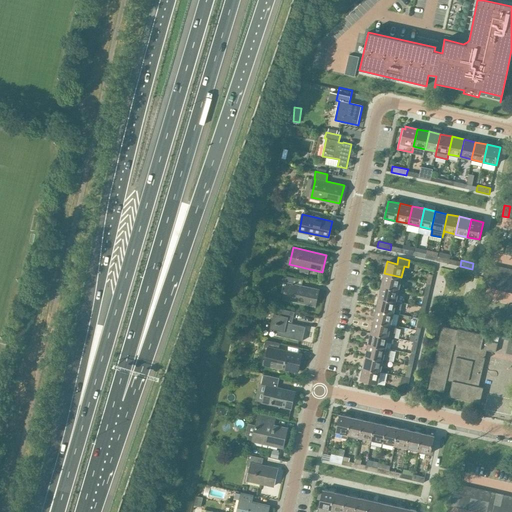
[(495,277),(497,266),(491,265),(488,276),(495,277)]
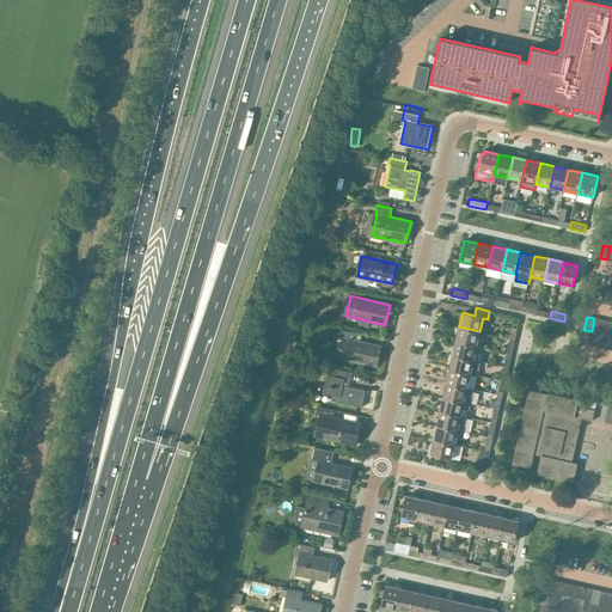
[(599,334),(601,319),(594,318),(592,331),(599,334)]
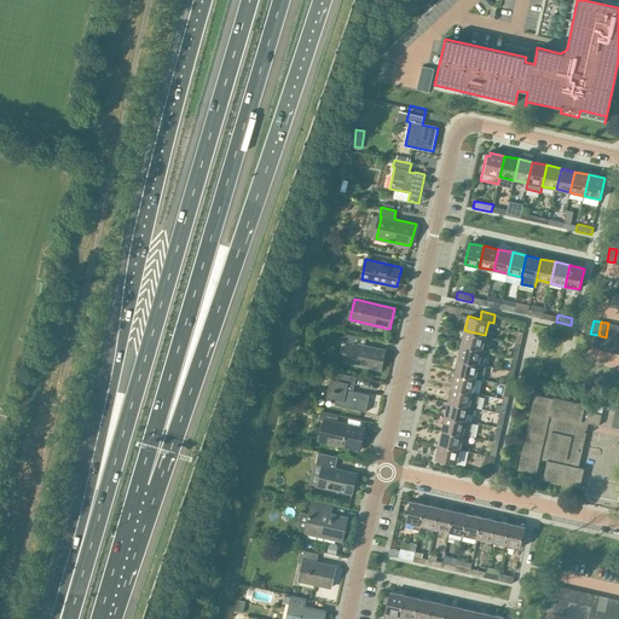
[(613,339),(615,325),(608,323),(606,337),(613,339)]
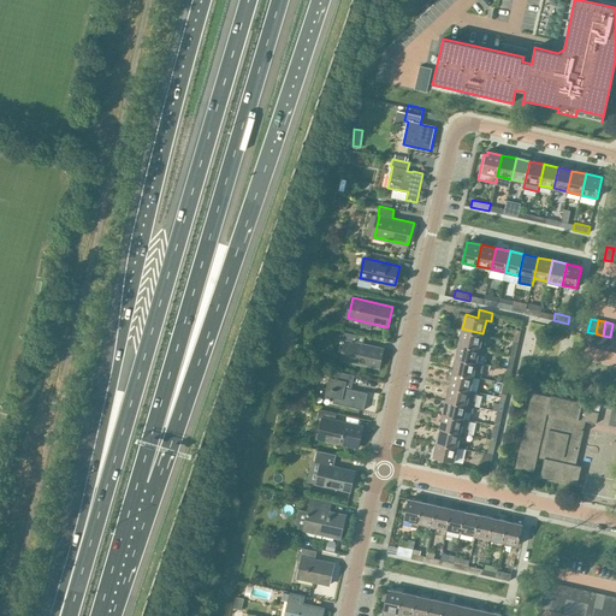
[(480,348),(483,333),(462,329),(460,343),(480,348)]
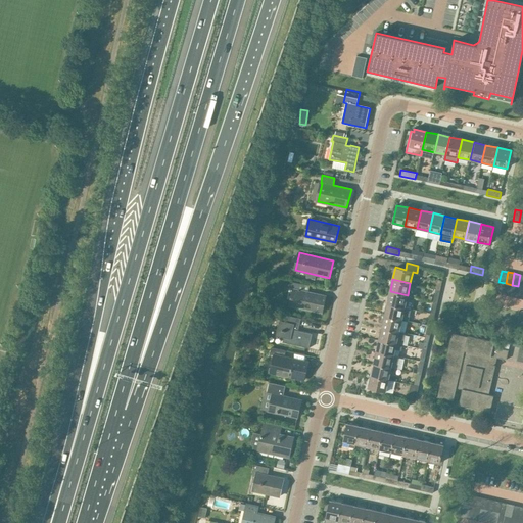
[(310,285),(291,281),(289,289),(294,290),(291,305),(322,313),(326,296),(308,292),(310,285)]
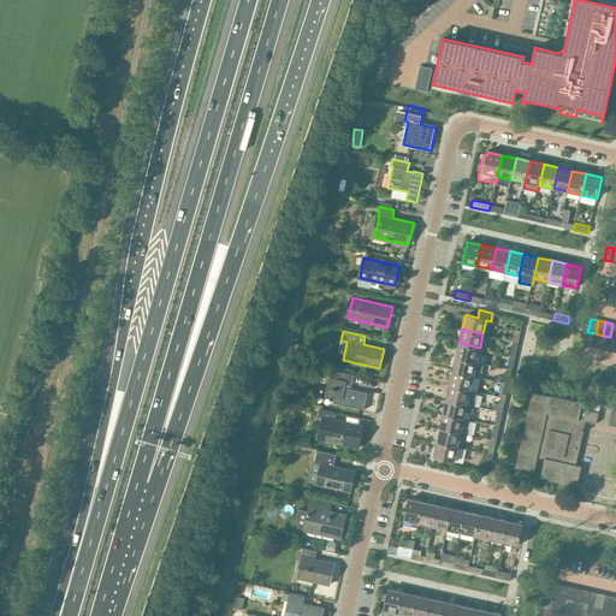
[(592,347),(596,333),(587,332),(585,345),(592,347)]
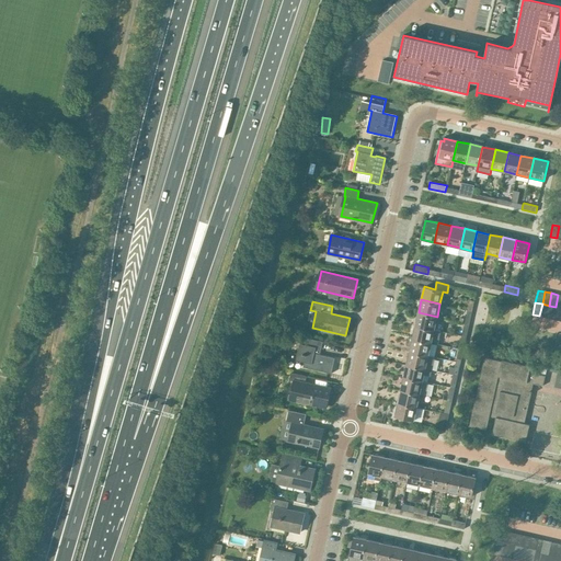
[(547,318),(549,306),(542,304),(539,316),(547,318)]
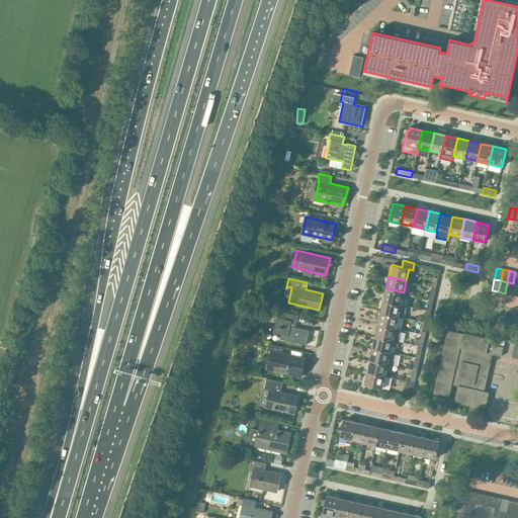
[(510,294),(513,283),(507,282),(505,293),(510,294)]
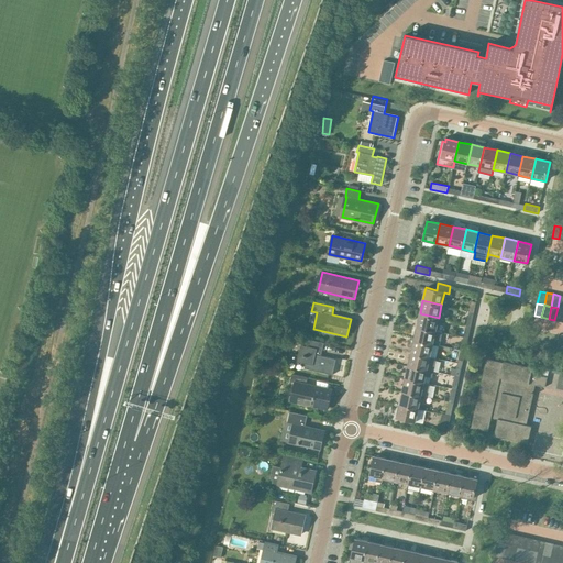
[(435,330),(439,318),(420,313),(417,327),(442,332),(435,330)]
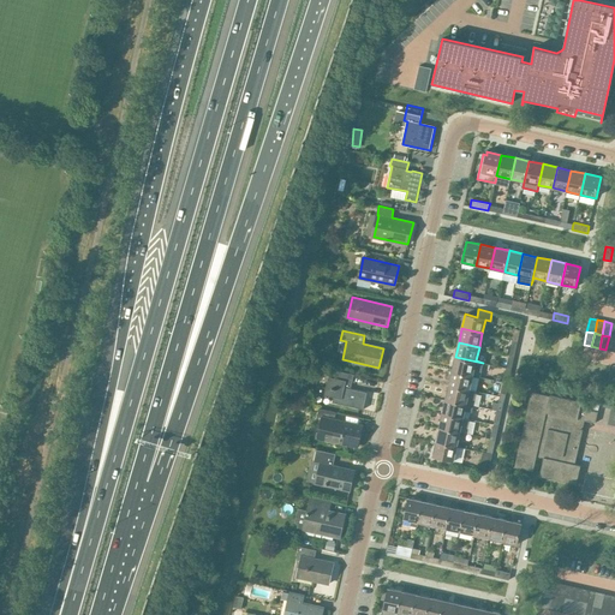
[(479,376),(483,363),(455,357),(452,370),(479,376)]
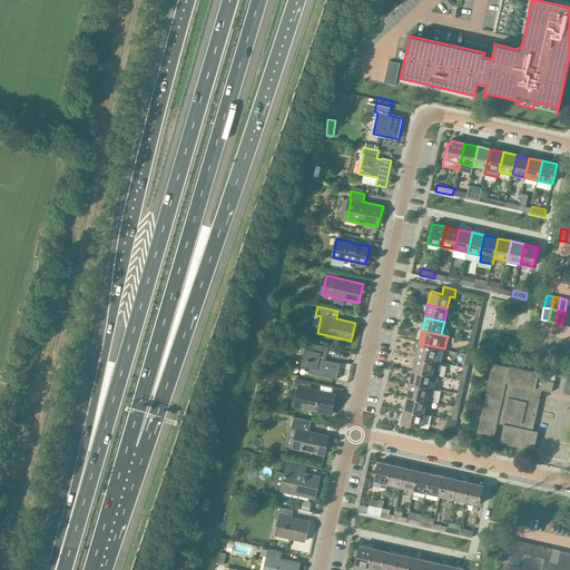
[(435,361),(438,347),(444,349),(419,343),(416,356),(435,361)]
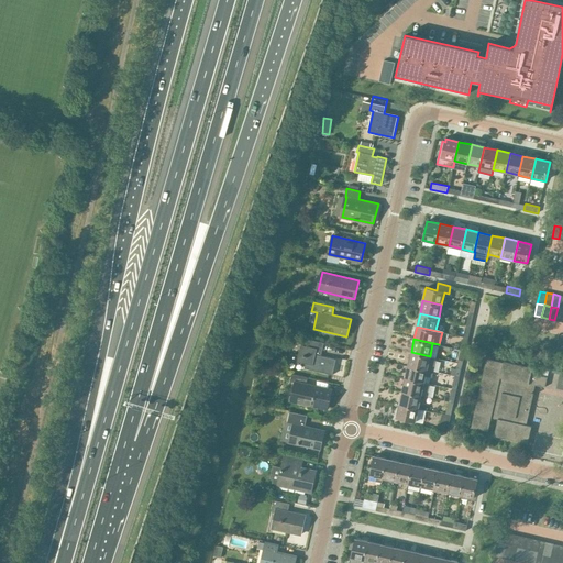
[(323,343),(309,340),(308,345),(301,344),(299,354),(307,357),(305,368),(333,375),(337,360),(321,355),(323,343)]
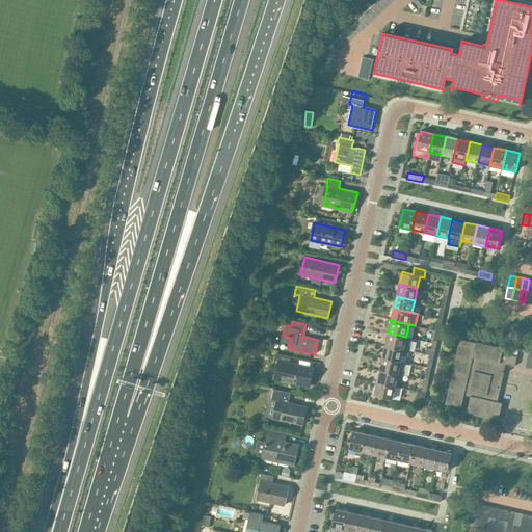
[(413,338),(406,337),(389,333),(386,344),(409,350),(413,338)]
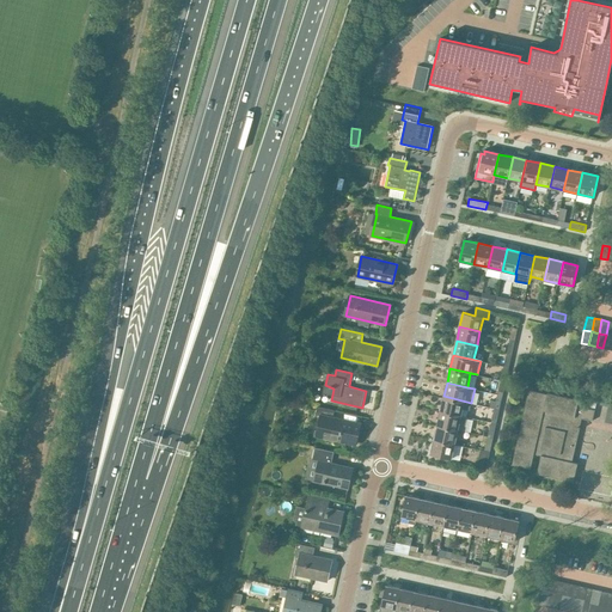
[(593,421),(595,410),(577,405),(579,399),(546,392),(546,393),(528,390),(512,464),(531,469),(534,453),(538,454),(542,456),(537,473),(571,482),(576,463),(571,461),(581,421),(581,417),(593,421)]
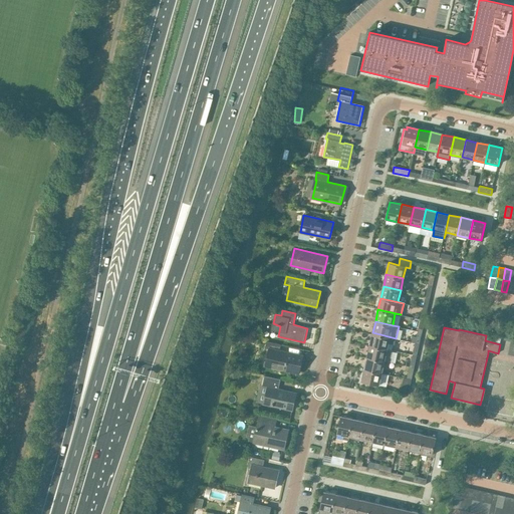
[(387,348),(390,337),(396,338),(372,332),(369,344),(387,348)]
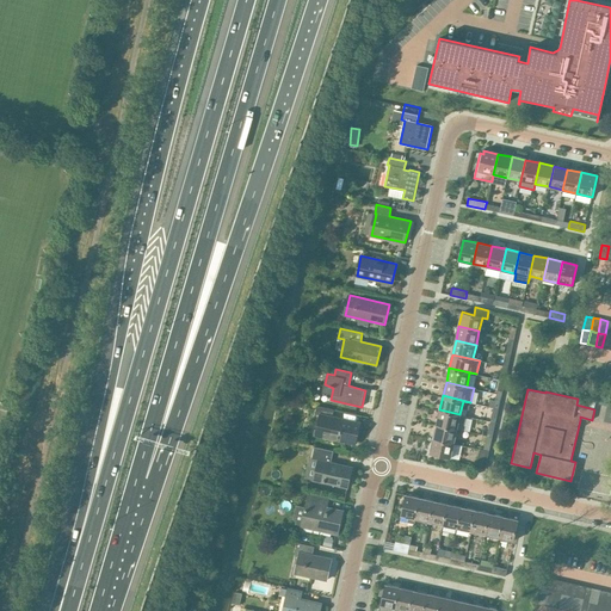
[(334,409),(318,406),(316,414),(320,415),(316,434),(356,444),(360,424),(333,418),(334,409)]
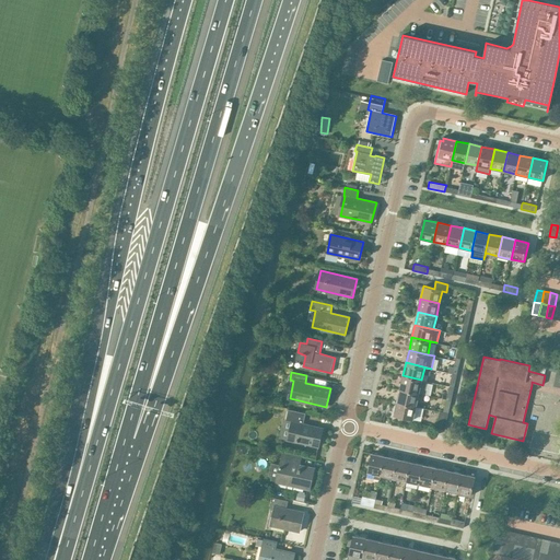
[(421,384),(421,380),(403,375),(400,388),(419,393),(424,394),(427,387),(424,385),(421,384)]
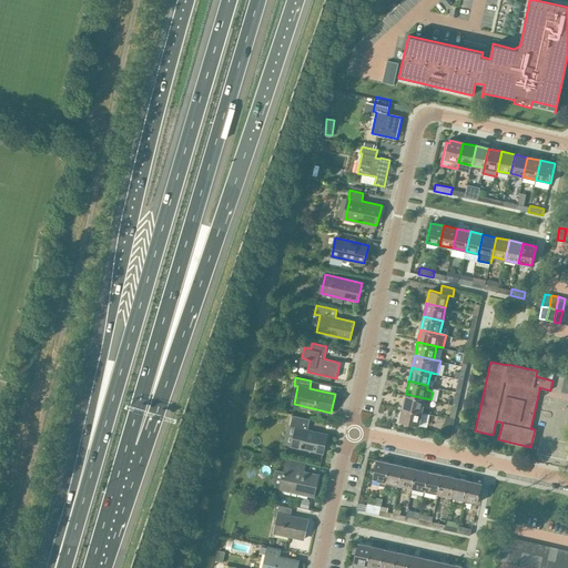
[(422,412),(425,398),(406,394),(403,407),(422,412)]
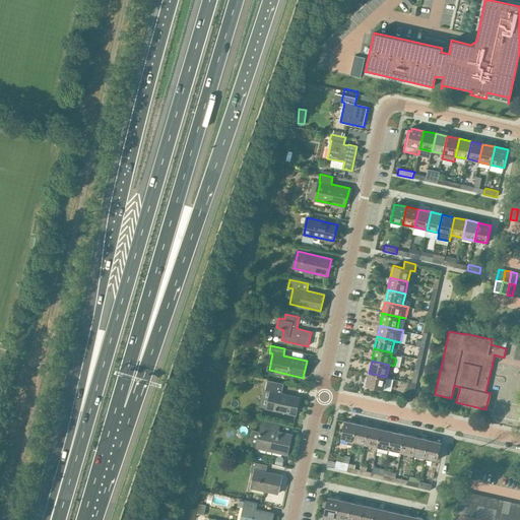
[(384,388),(386,377),(369,373),(366,385),(384,388)]
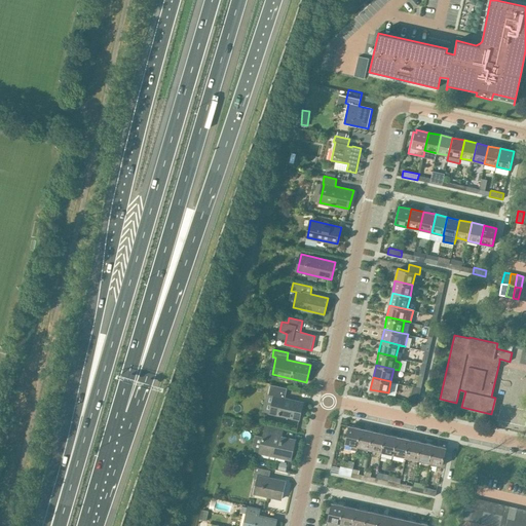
[(288,388),(271,384),(268,396),(274,397),(271,413),(299,419),(303,403),(285,399),(288,388)]
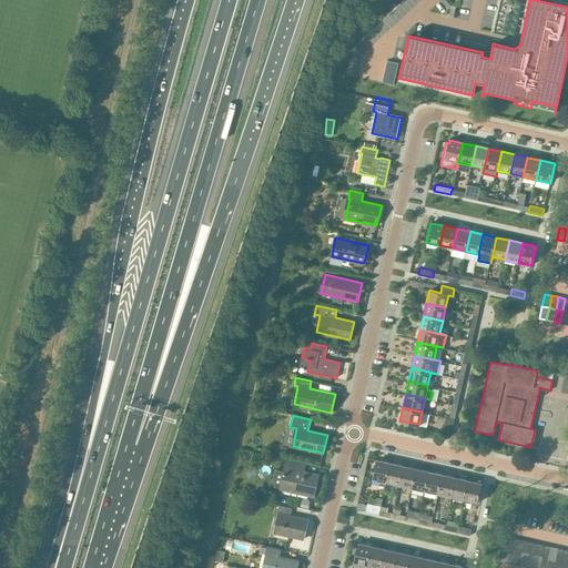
[(455,418),(449,417),(446,417),(443,434),(450,436),(455,418)]
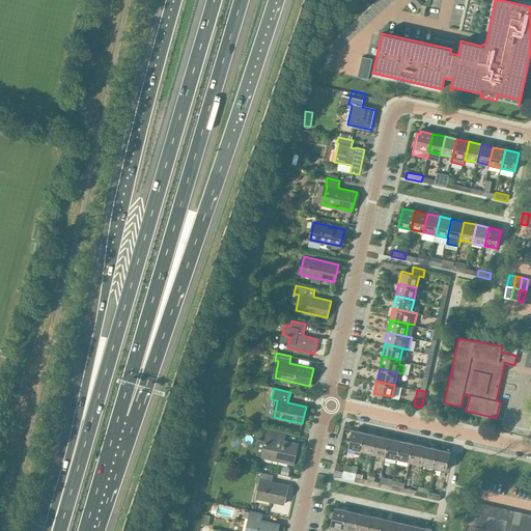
[(284,435),(269,430),(262,457),(294,465),(298,444),(283,440),(284,435)]
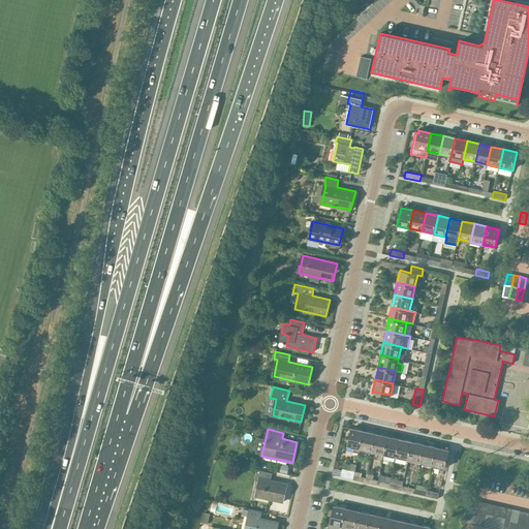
[(360,448),(364,431),(351,429),(347,446),(360,448)]
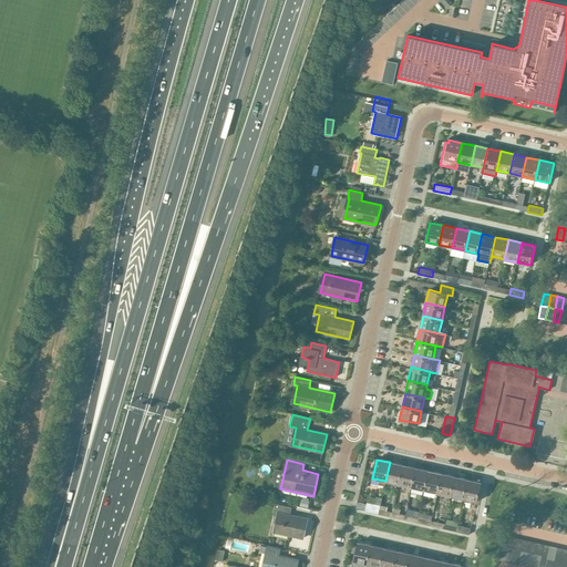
[(399,484),(403,465),(390,462),(385,481),(399,484)]
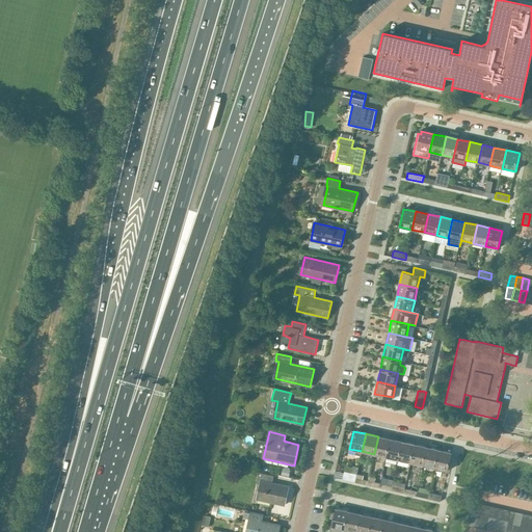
[(387,457),(391,440),(378,436),(374,454),(387,457)]
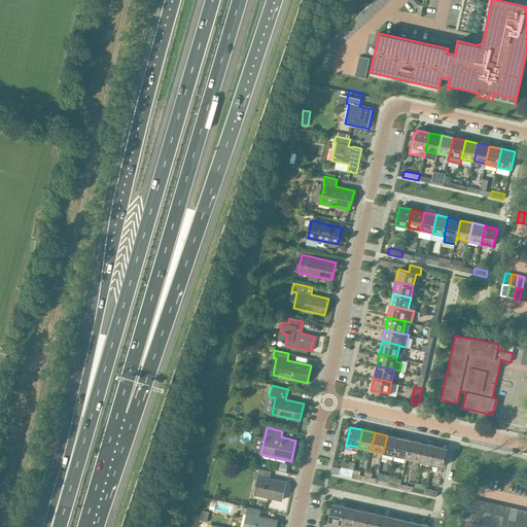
[(394,455),(398,437),(387,435),(383,453),(394,455)]
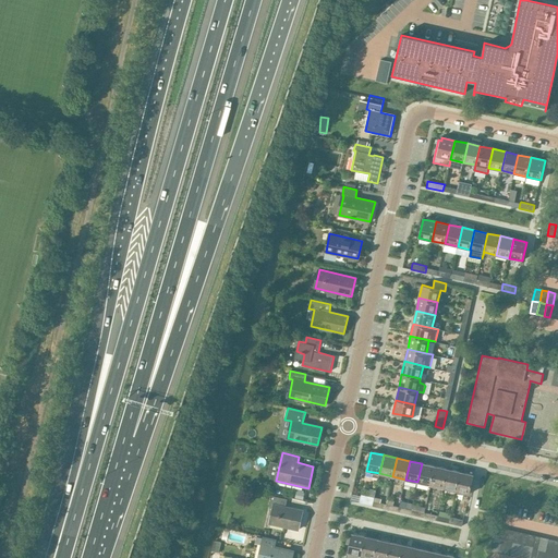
[(431,485),(435,466),(422,463),(417,482),(431,485)]
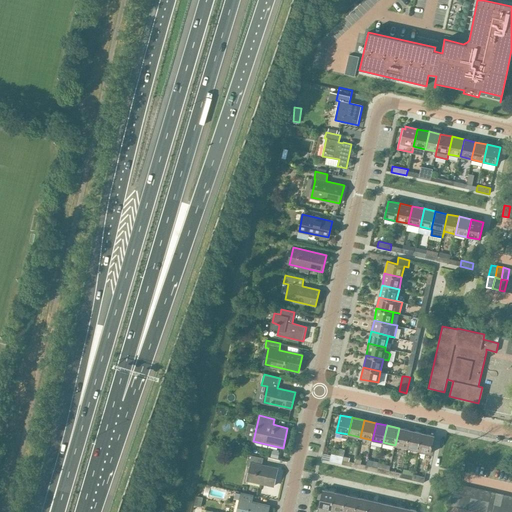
[(407,448),(411,430),(399,428),(395,445),(407,448)]
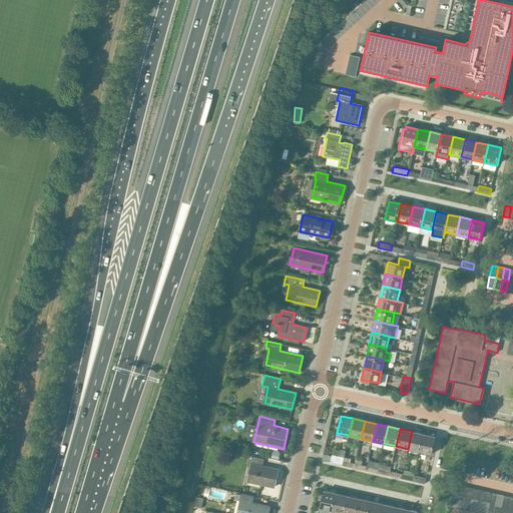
[(419,451),(423,434),(412,431),(408,449),(419,451)]
